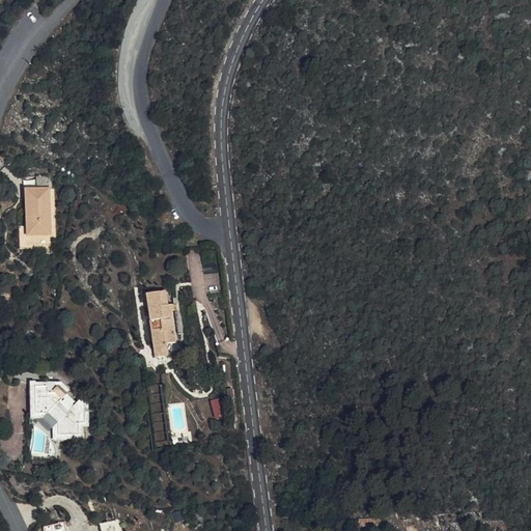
[(49,189),(25,189),(26,226),(26,235),(50,235),(49,189)]
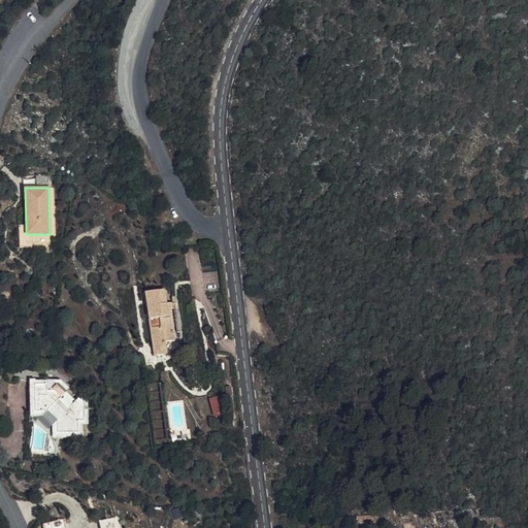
[(19,246),(50,245),(50,234),(26,234),(26,225),(19,226),(19,246)]
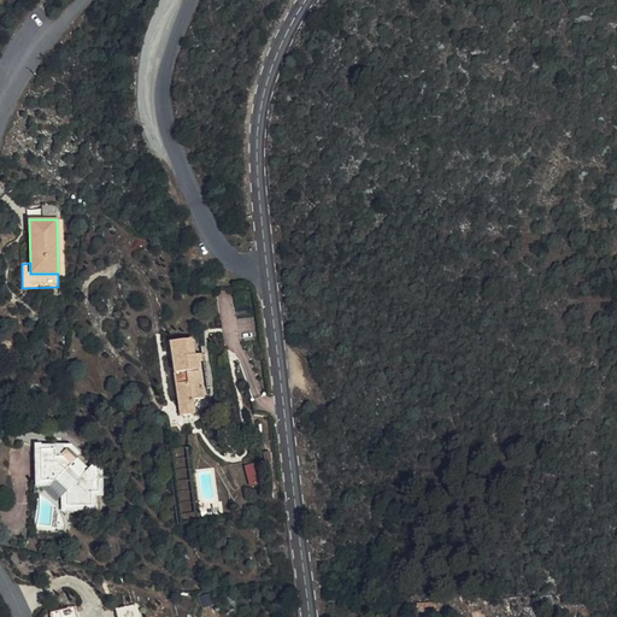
[(192,336),(171,339),(182,413),(197,411),(194,398),(206,397),(199,353),(197,353),(192,336)]
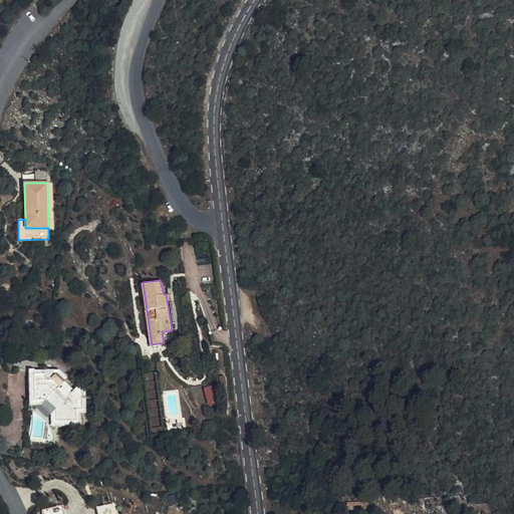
[(42,375),(32,375),(31,382),(31,397),(31,402),(41,402),(51,413),(51,423),(71,424),(72,414),(78,415),(79,397),(73,390),(62,400),(55,392),(63,383),(56,376),(50,376),(49,383),(41,382),(42,375)]
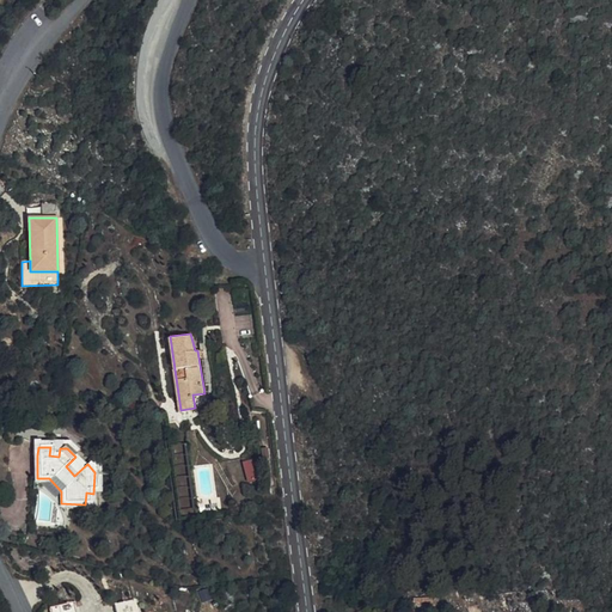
[(199,591),(202,601),(210,599),(208,588),(199,591)]
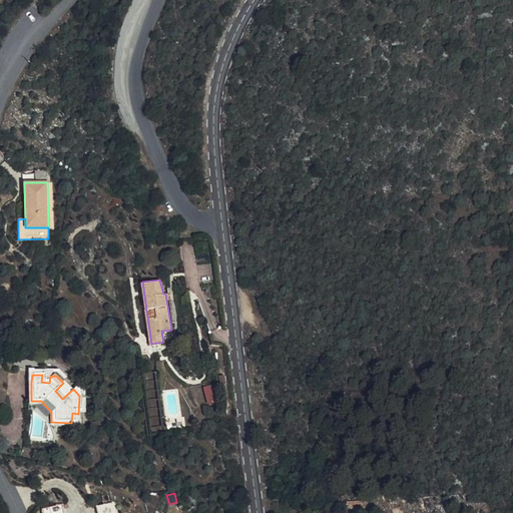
[(114,512),(112,503),(96,506),(97,512),(114,512)]
